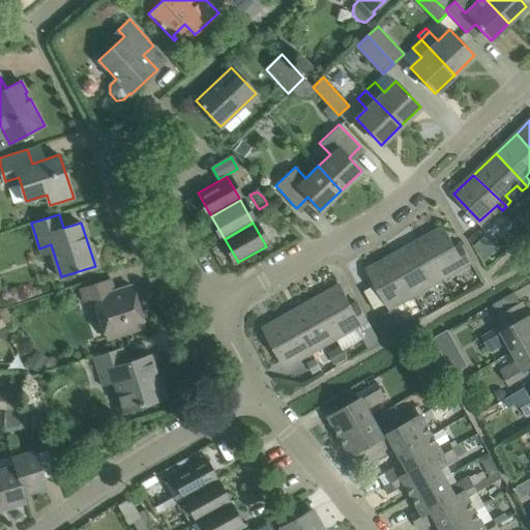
[(419,240),(441,280),(447,276),(443,270),(469,256),(462,244),(457,247),(444,227),(419,240)]
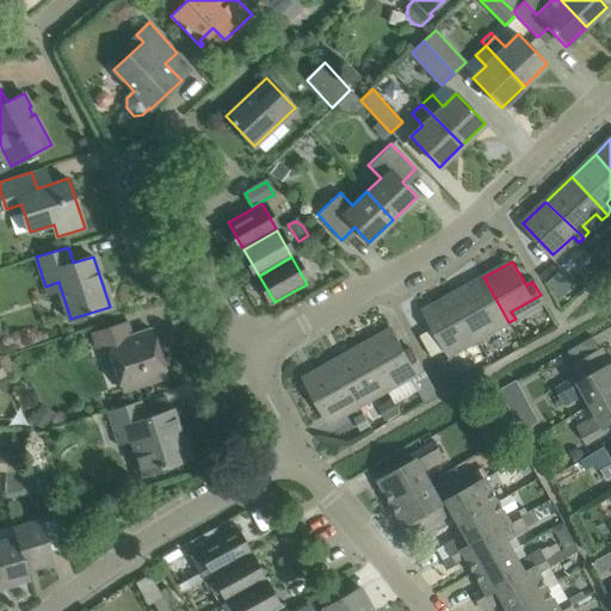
[(483,277),(455,294),(480,339),(487,335),(482,327),(498,319),(503,326),(508,322),(483,277)]
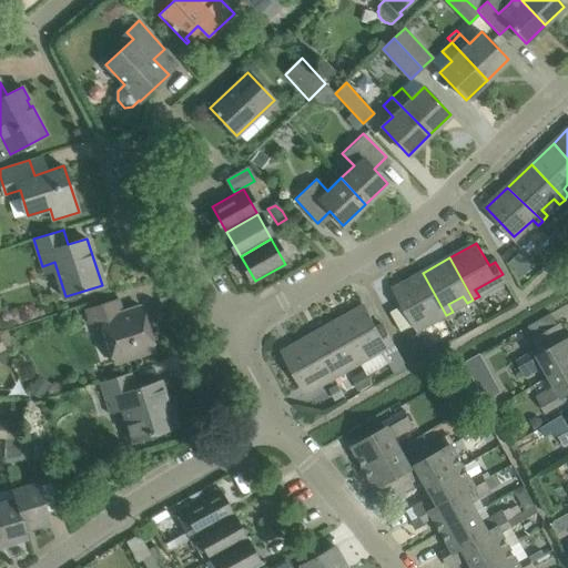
[(446,315),(423,273),(395,288),(415,323),(437,311),(440,317),(446,315)]
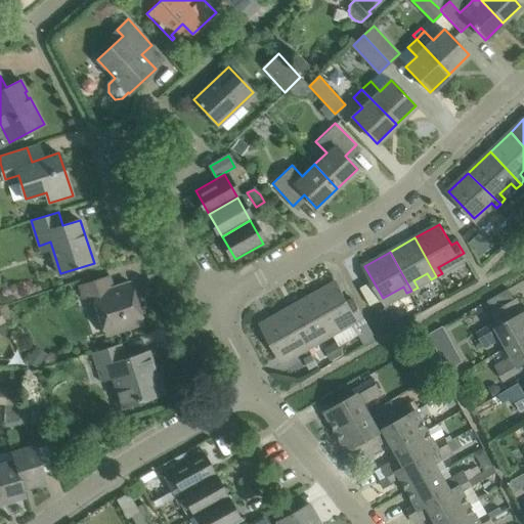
[(79,286),(83,298),(93,295),(106,335),(142,323),(129,282),(114,288),(110,275),(79,286)]
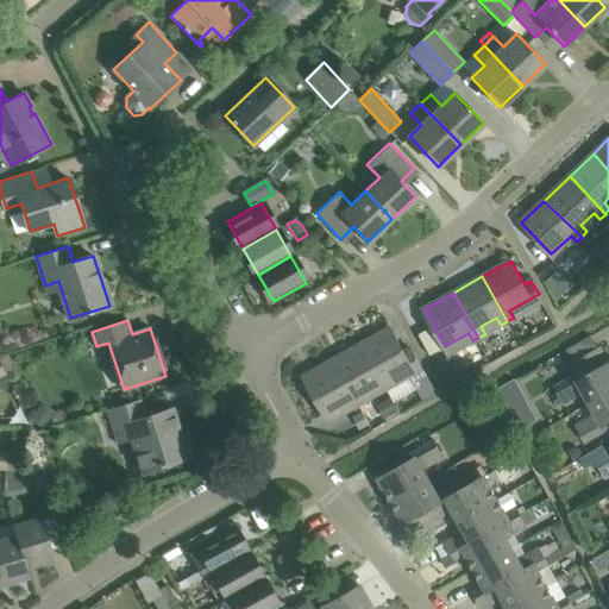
[(362,344),(388,388),(394,384),(390,377),(419,362),(412,347),(405,351),(391,327),(362,344)]
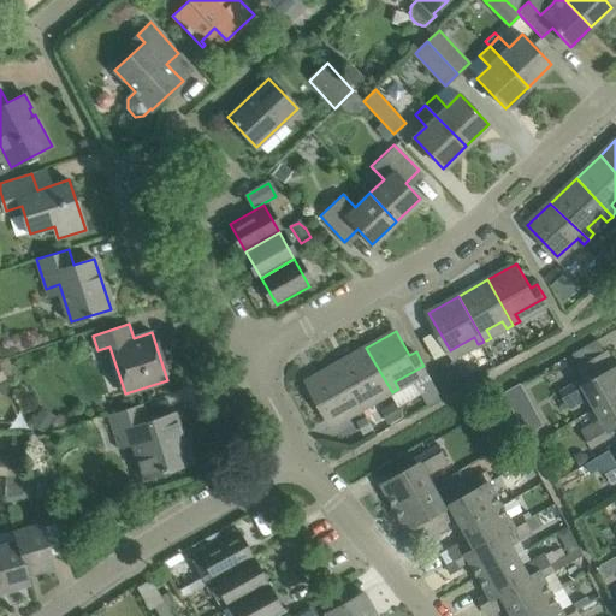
[(366,348),(338,363),(363,409),(369,406),(365,398),(381,389),(385,396),(392,392),(366,348)]
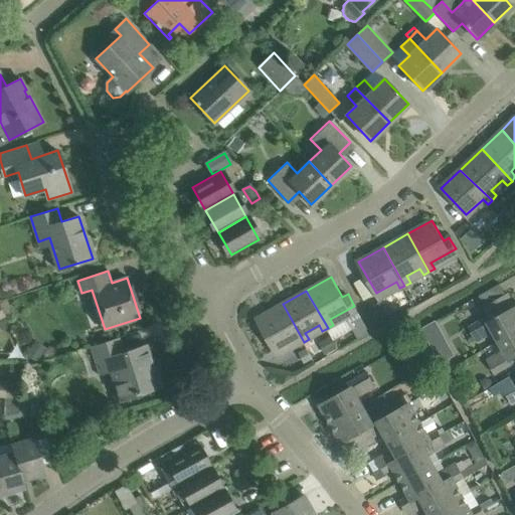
[(497,330),(502,339),(514,331),(514,305),(508,293),(484,307),(491,320),(482,325),(480,321),(470,326),(478,341),(497,330)]
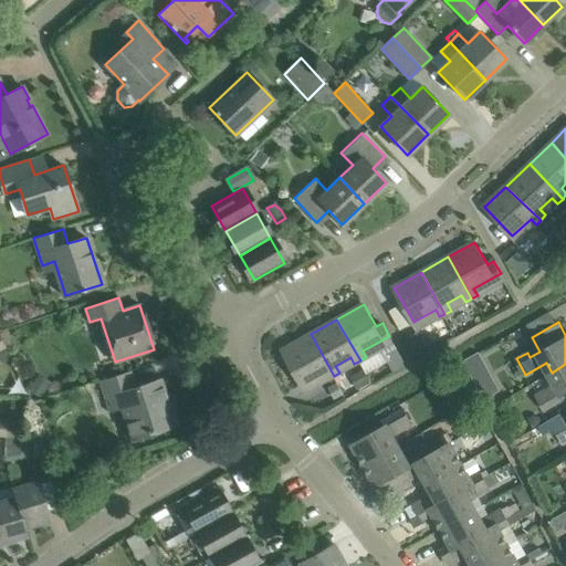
[(334,376),(311,334),(282,349),(302,384),(324,371),(327,379),(334,376)]
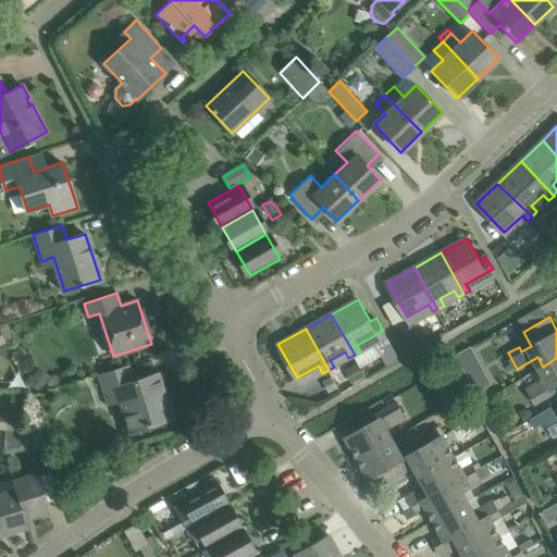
[(556,358),(543,367),(548,376),(528,388),(536,404),(547,398),(545,393),(556,385),(556,358)]
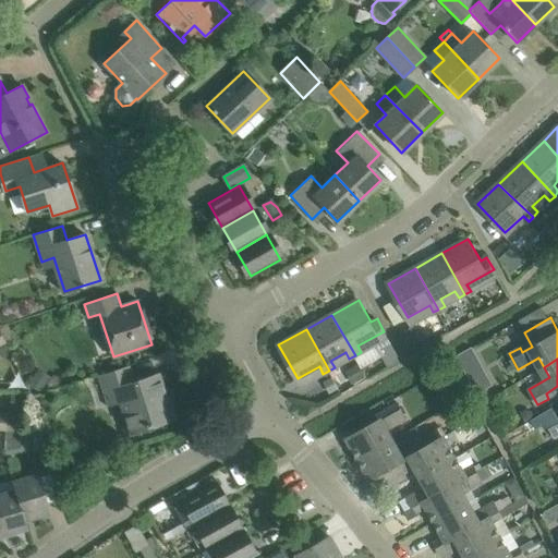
[(98,376),(108,407),(120,403),(130,432),(176,417),(170,399),(167,400),(158,374),(133,383),(128,366),(98,376)]
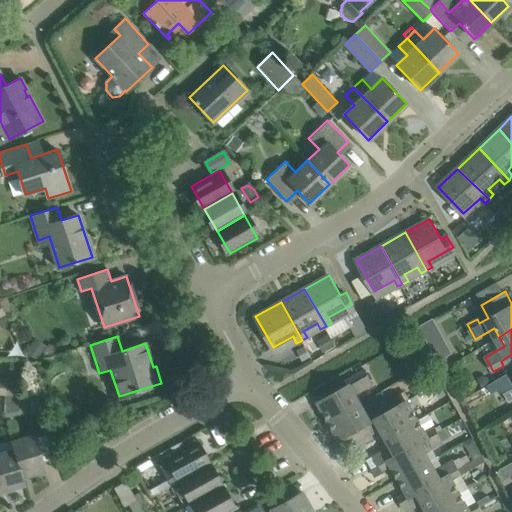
[(319,402),(330,421),(360,404),(354,394),(373,384),(365,370),(355,376),(357,380),(319,402)]
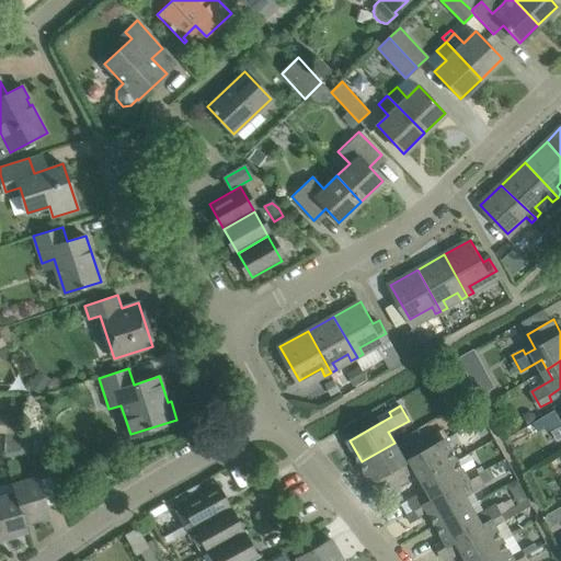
[(560,438),(560,418),(550,424),(559,441),(560,438)]
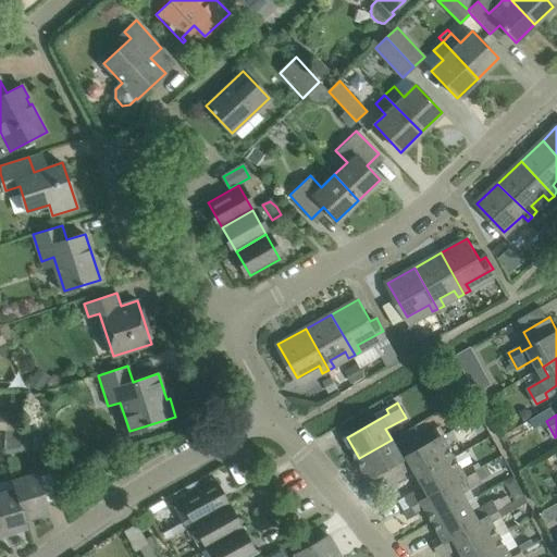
[(418,465),(423,474),(456,456),(444,434),(425,444),(426,446),(386,468),(387,469),(393,479),(418,465)]
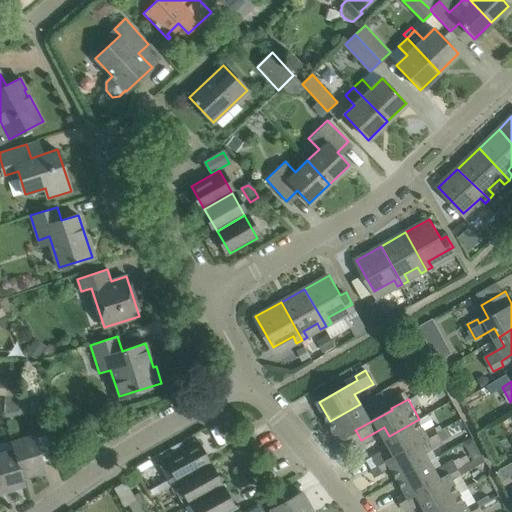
[(330,421),(341,440),(356,431),(355,430),(392,410),(391,408),(386,400),(364,412),(360,404),(330,421)]
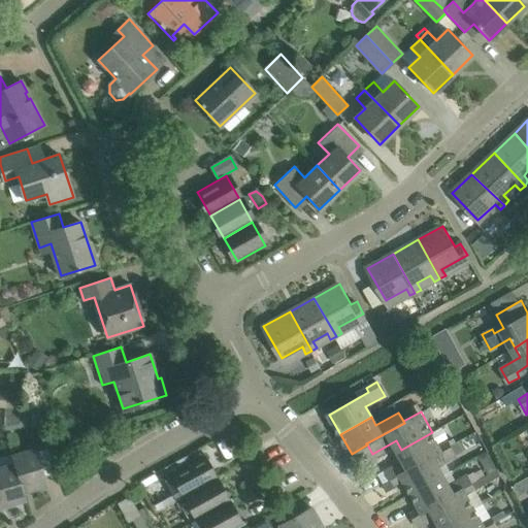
[(4,428),(15,429),(17,415),(5,414),(4,428)]
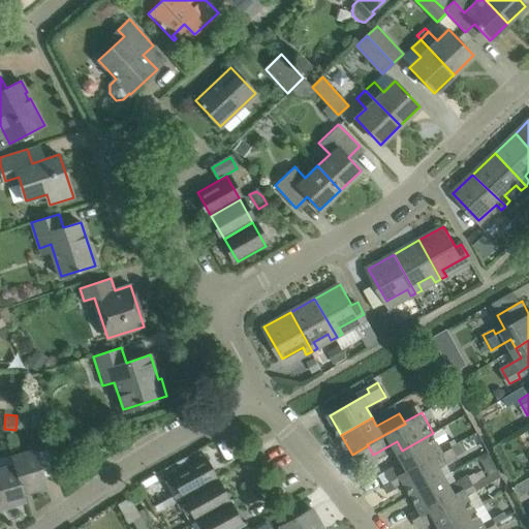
[(396,486),(405,480),(402,474),(443,452),(440,446),(433,433),(402,450),(407,460),(387,471),(396,486)]
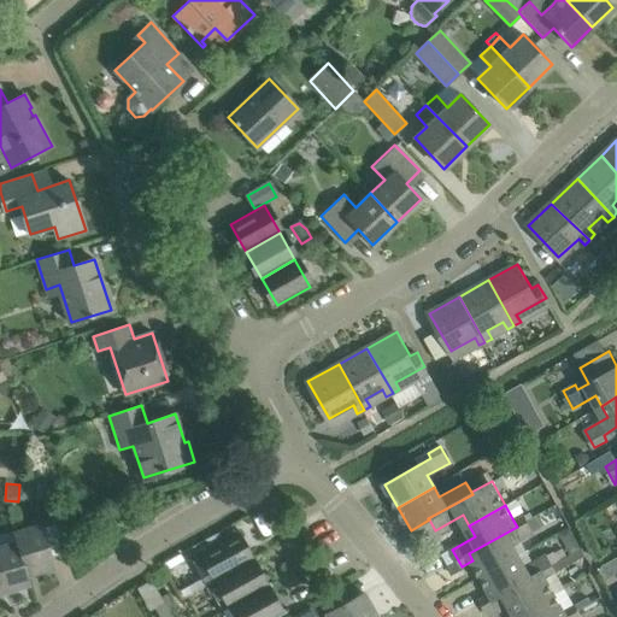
[(469,553),(472,560),(482,576),(517,557),(511,545),(534,532),(524,516),(513,521),(517,527),(469,553)]
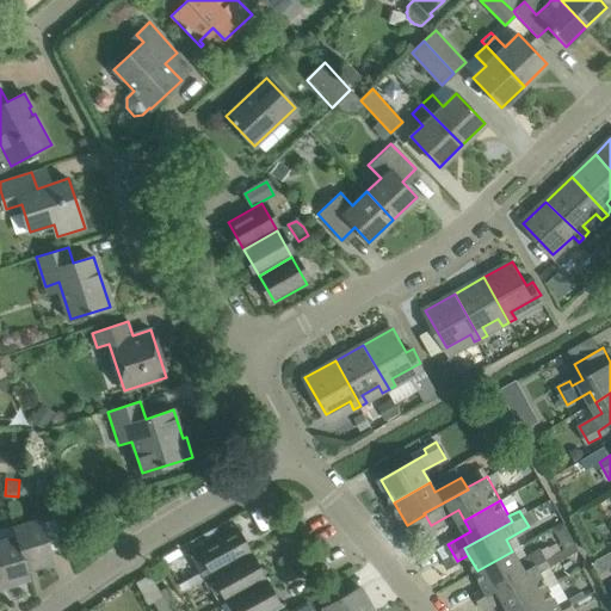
[(14,537),(26,569),(54,561),(42,519),(12,528),(14,537)]
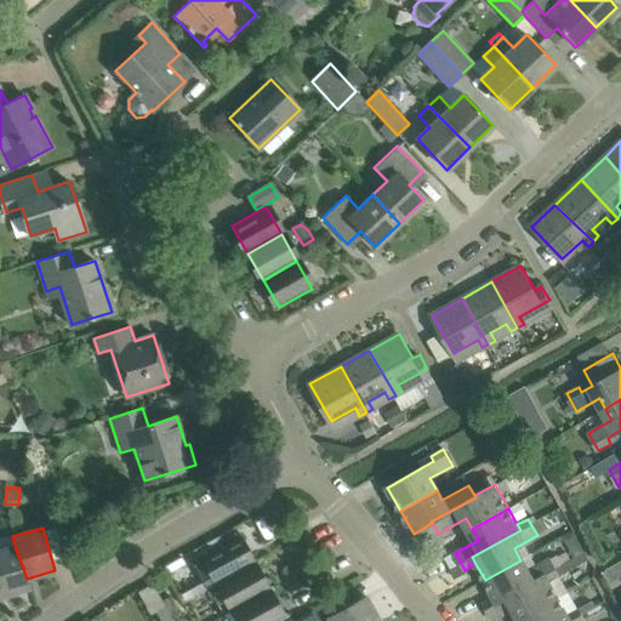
[(200,559),(193,564),(206,590),(218,582),(252,564),(238,539),(241,536),(240,534),(237,536),(199,558),(200,559)]
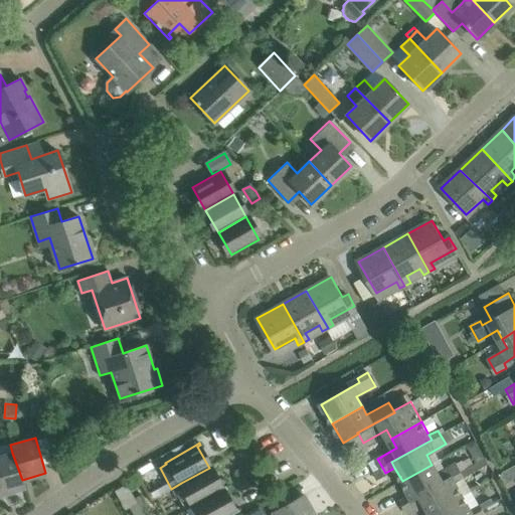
[(12,453),(0,456),(0,493),(0,495),(25,487),(22,480),(12,453)]
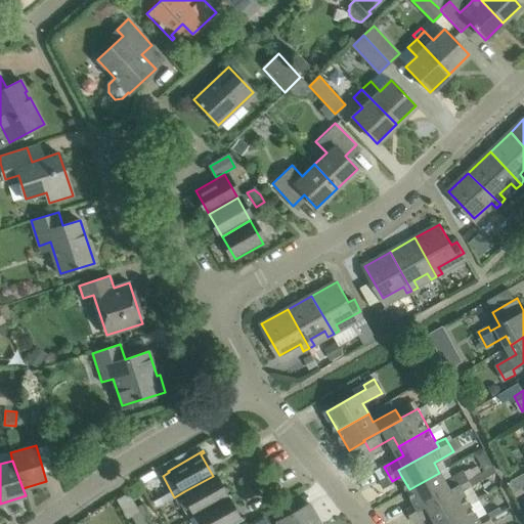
[(418,504),(420,508),(461,485),(463,489),(471,485),(463,471),(444,481),(439,473),(409,489),(418,504)]
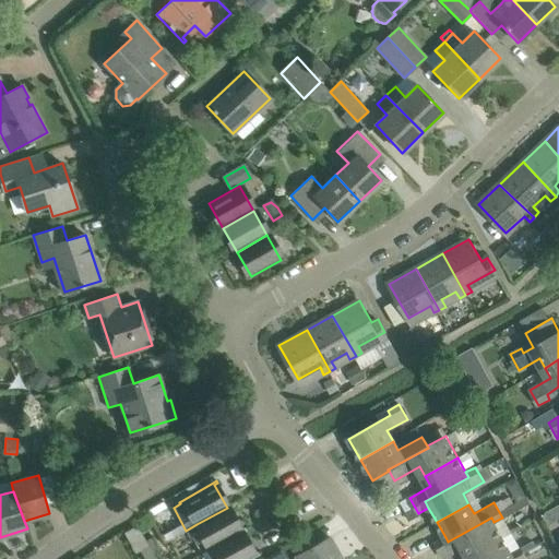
[(197,524),(210,548),(240,532),(227,509),(227,508),(197,524)]
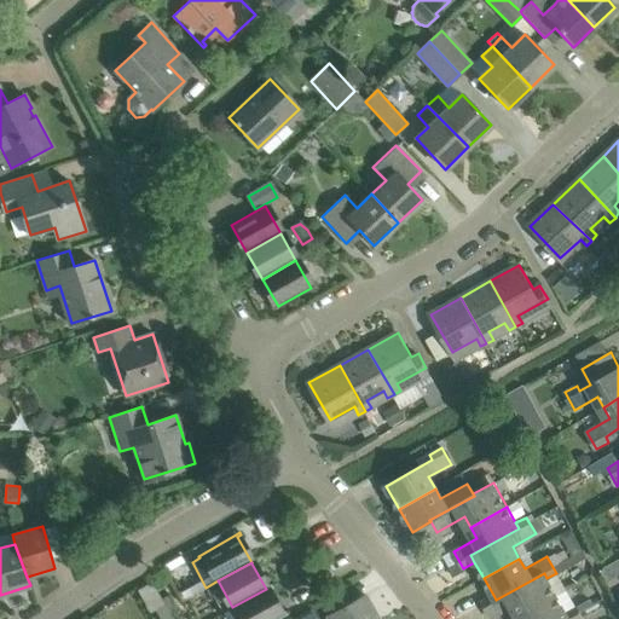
[(515,606),(521,617),(557,596),(547,578),(544,573),(496,600),(493,595),(482,601),(492,618),(515,606)]
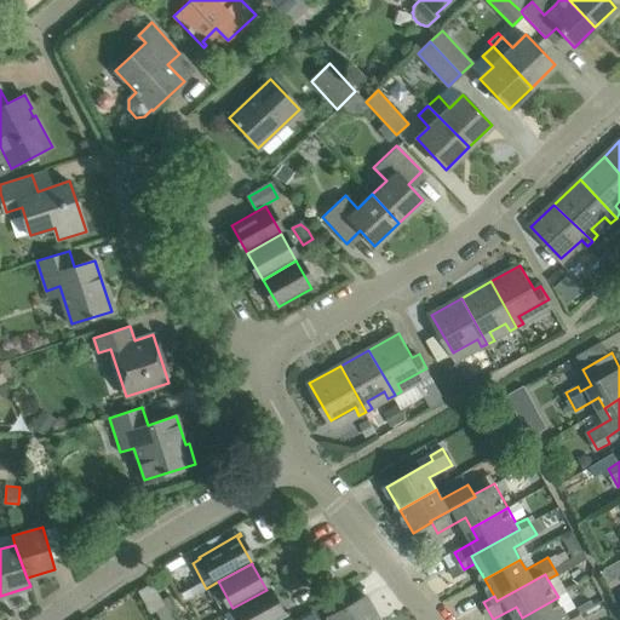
[(161,578),(139,586),(153,619),(174,619),(177,619),(161,578)]
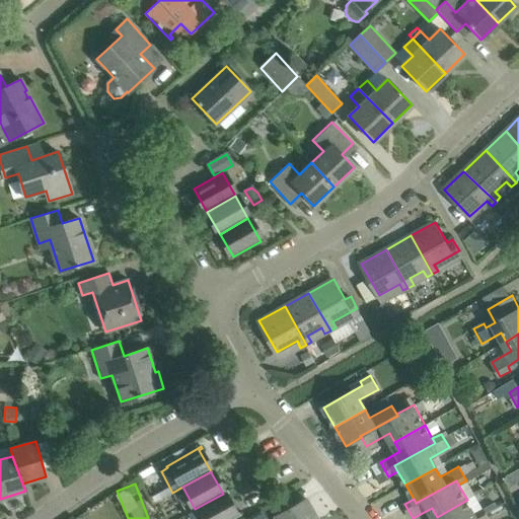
[(195,509),(187,514),(190,518),(231,518),(236,517),(239,515),(238,513),(235,515),(223,494),(195,509)]
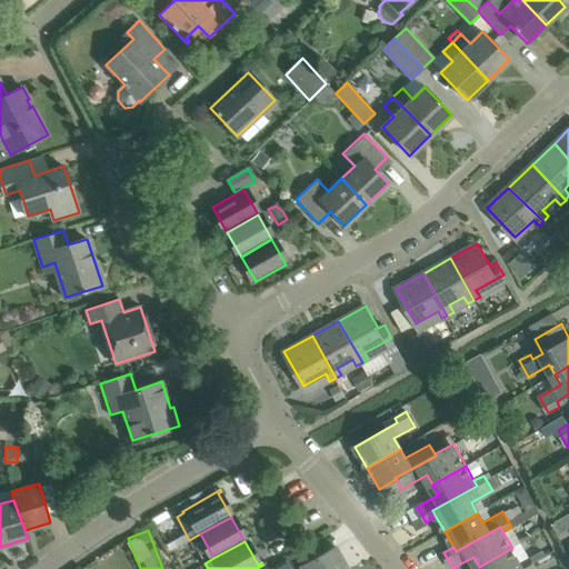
[(300,566),(301,568),(347,568),(335,546),(300,566)]
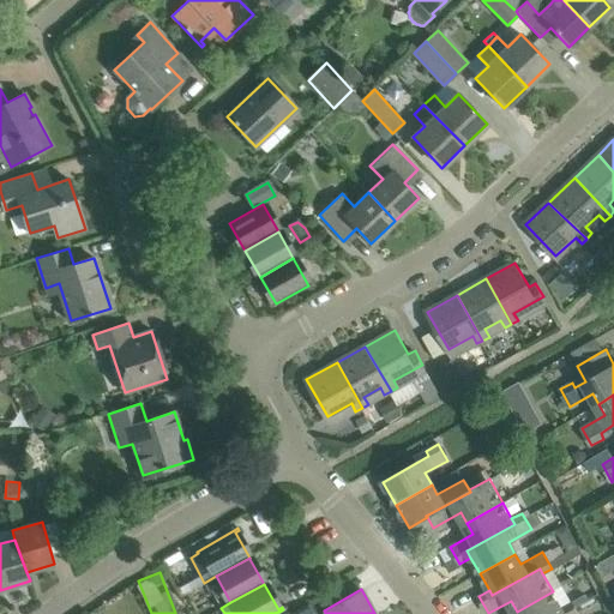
[(559,613),(564,612),(561,607),(553,591),(517,612),(518,613),(559,613)]
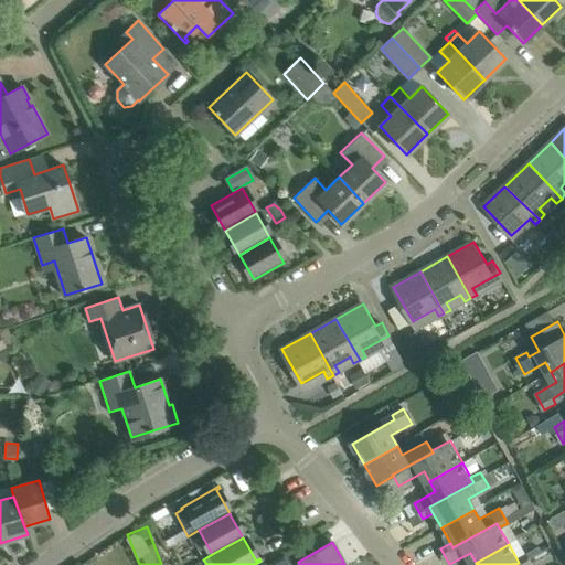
[(267,564),(295,564),(288,553),(267,564)]
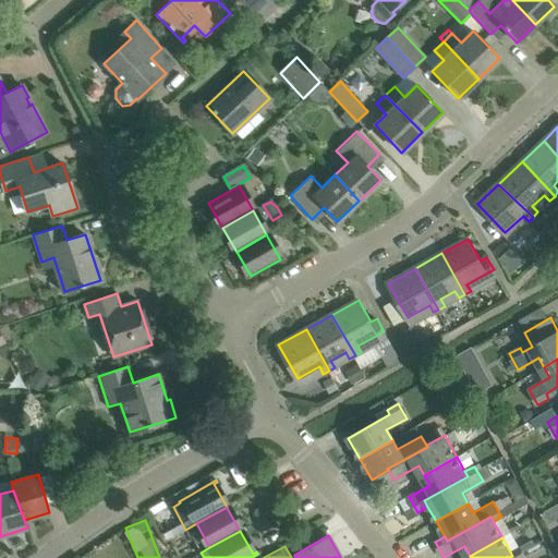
[(508,557),(525,557),(519,546),(510,552),(512,556),(508,557)]
